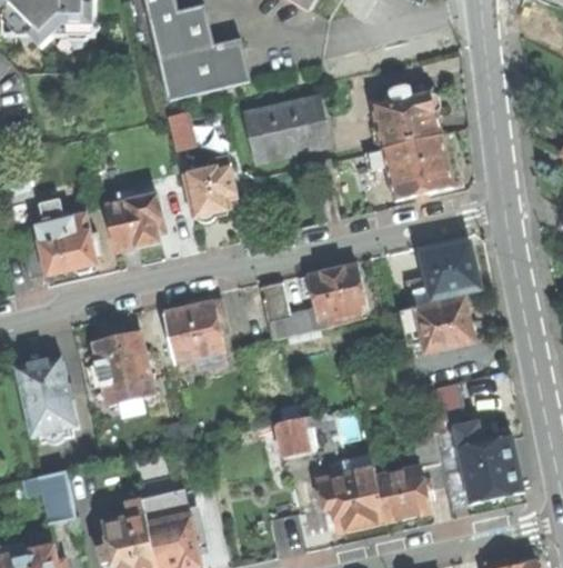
[(0,7),(10,18),(14,13),(22,22),(18,26),(39,49),(53,35),(53,22),(68,22),(67,28),(94,28),(93,0),(0,0),(0,7)]
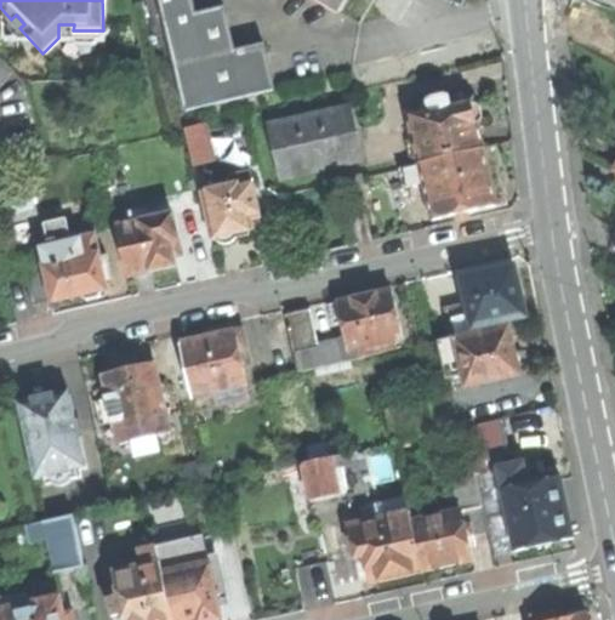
[(160,0),(186,106),(275,85),(265,39),(234,46),(225,3),(194,10),(192,0),(160,0)]
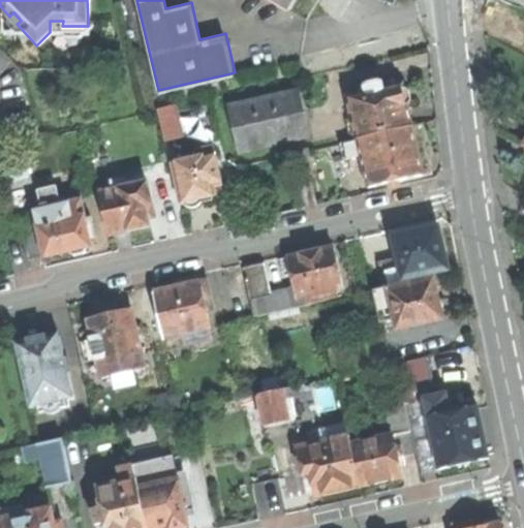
[(257,0),(282,14),(290,0),(257,0)]
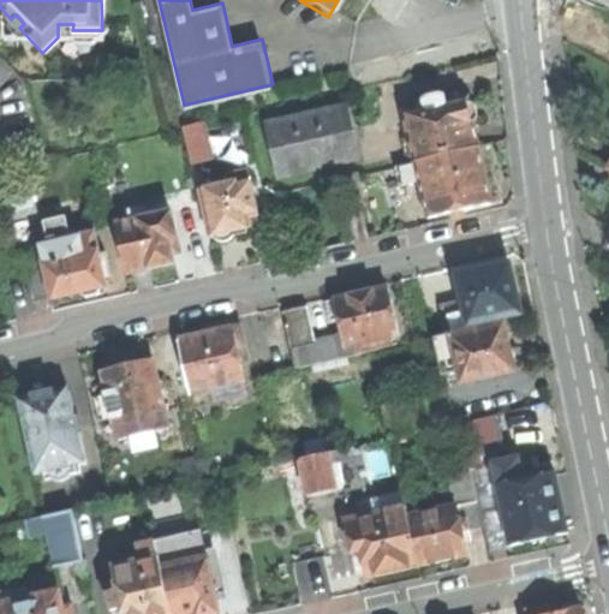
[(416,170),(427,214),(488,200),(476,148),(470,120),(476,119),(471,100),(464,101),(463,97),(452,100),(449,88),(412,97),(415,108),(402,111),(407,135),(416,170)]
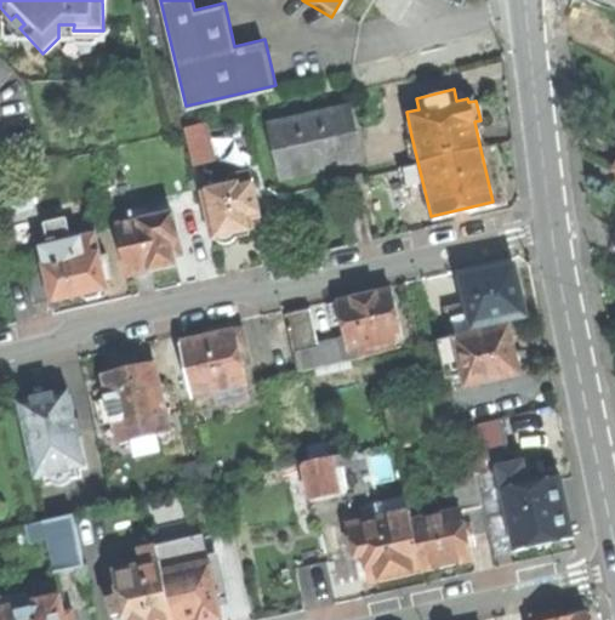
[(265,125),(278,177),(357,159),(345,106),(265,125)]
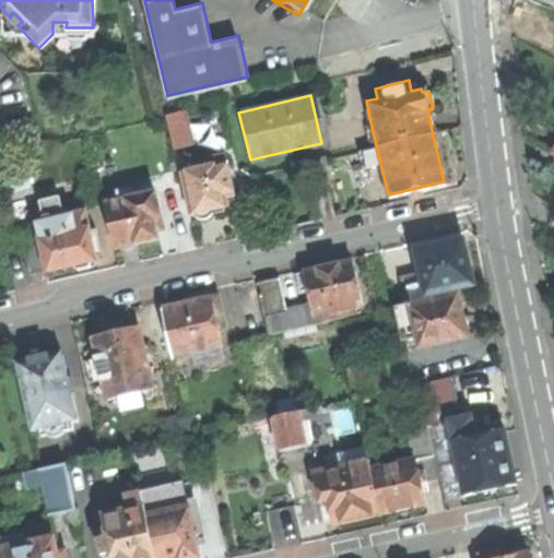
[(163,115),(172,147),(189,143),(181,110),(163,115)]
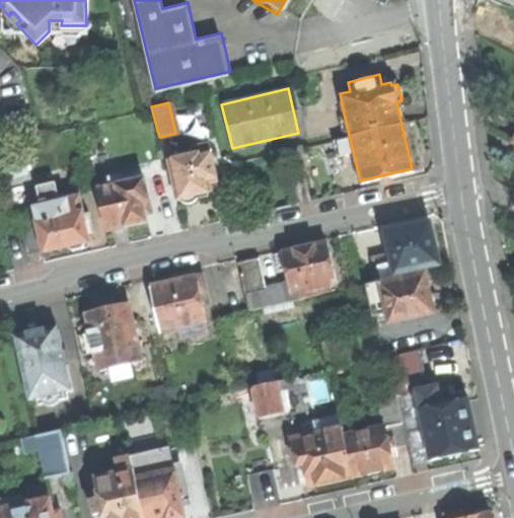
[(344,145),(351,143),(344,114),(337,115),(344,145)]
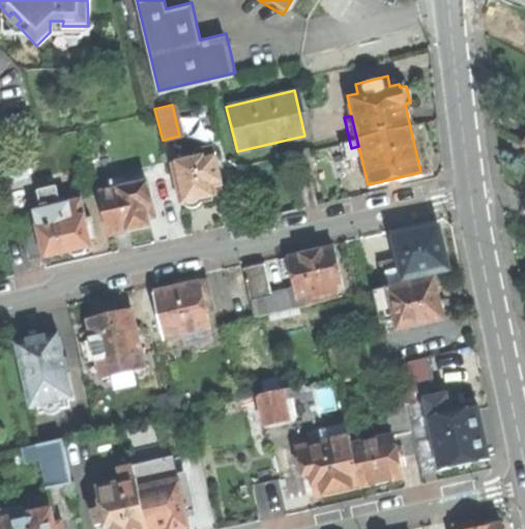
[(193,148),(195,156),(214,152),(212,143),(193,148)]
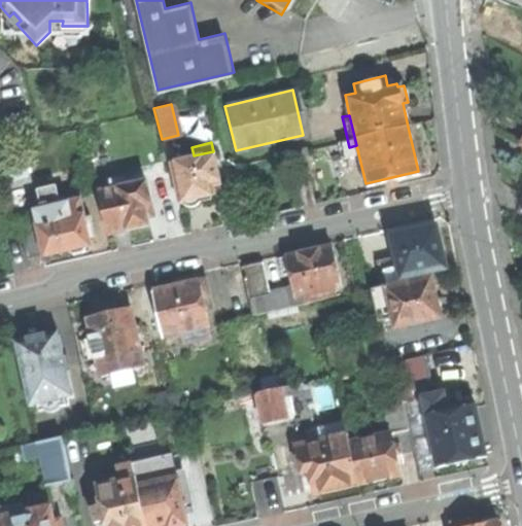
[(194,155),(171,162),(179,196),(176,196),(177,200),(185,206),(197,204),(199,196),(205,195),(212,193),(209,179),(219,177),(213,151),(194,155)]
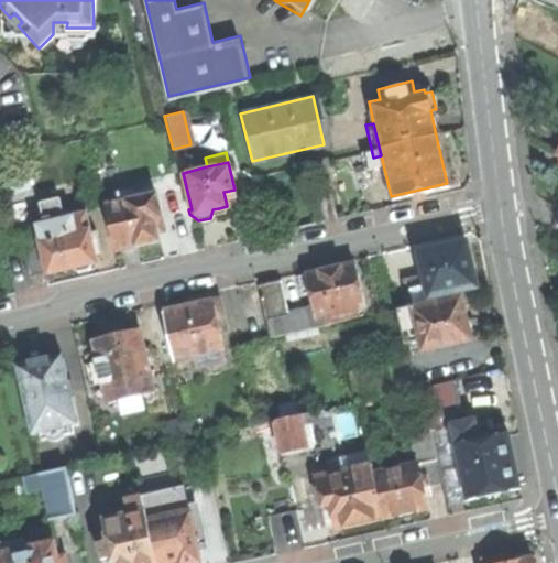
[(116,191),(118,201),(133,197),(131,187),(116,191)]
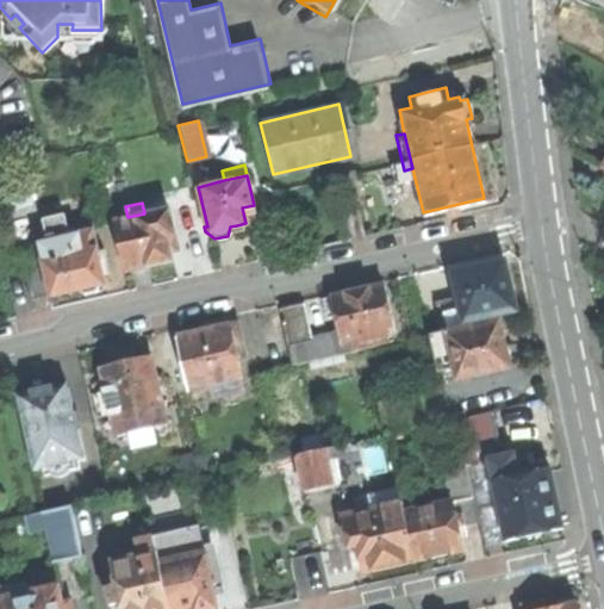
[(113,219),(124,268),(141,265),(170,259),(168,250),(175,249),(167,207),(144,213),(128,217),(113,219)]
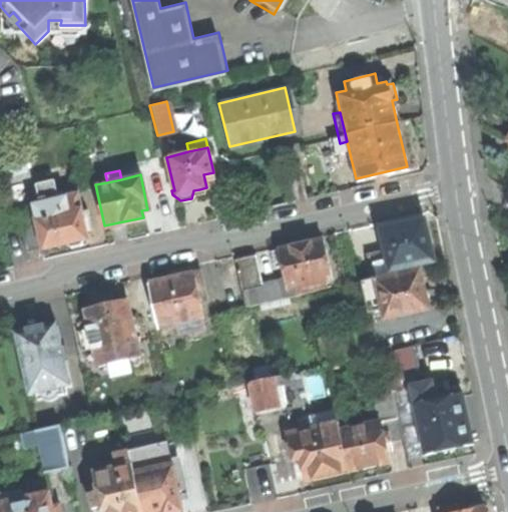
[(34,183),(38,202),(59,197),(55,178),(34,183)]
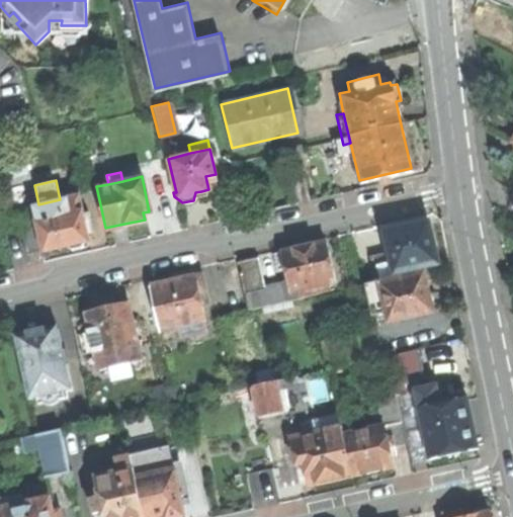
[(34,213),(44,249),(58,246),(66,244),(71,248),(82,246),(83,240),(88,239),(77,194),(60,199),(38,204),(32,205),(34,213)]
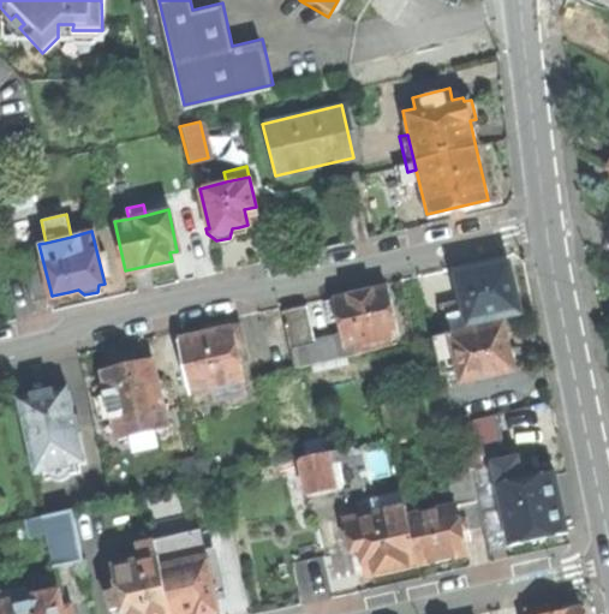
[(30,300),(52,296),(41,254),(21,258),(30,300)]
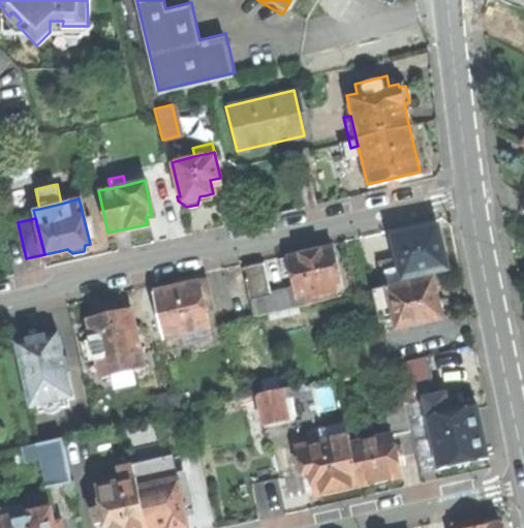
[(400,278),(445,269),(440,246),(436,226),(391,237),(400,278)]
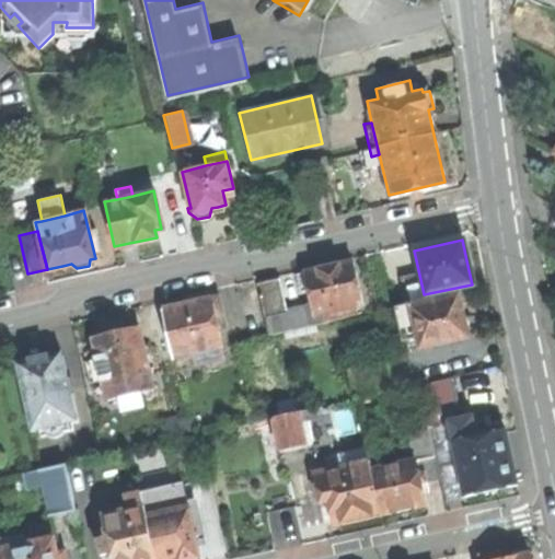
[(310,303),(315,323),(345,316),(343,309),(361,304),(350,260),(323,267),(303,272),(310,303)]
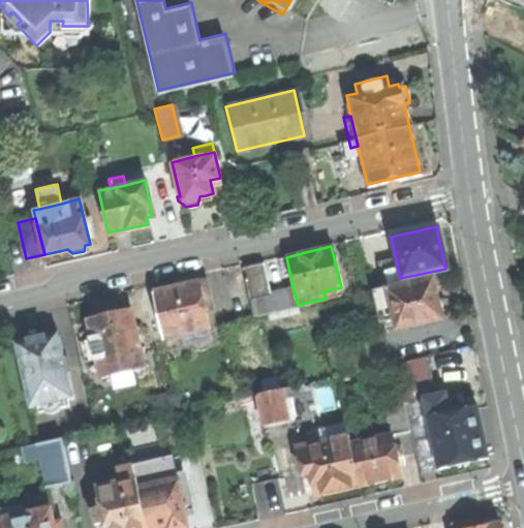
[(252,315),(298,305),(293,286),(269,291),(262,259),(240,265),(252,315)]
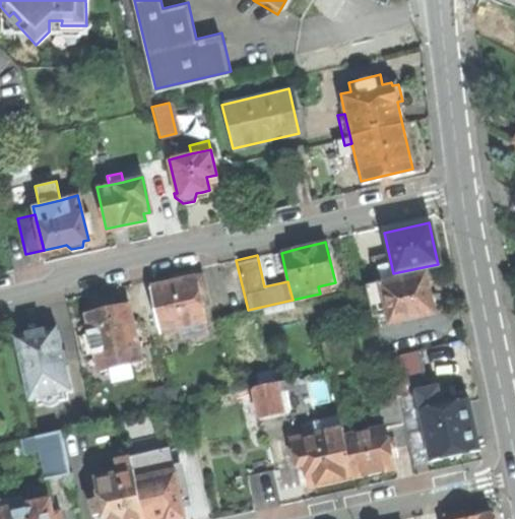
[(147,287),(158,331),(177,326),(180,336),(188,334),(200,331),(206,330),(199,303),(206,302),(199,273),(190,275),(189,273),(180,275),(171,277),(172,281),(147,287)]
